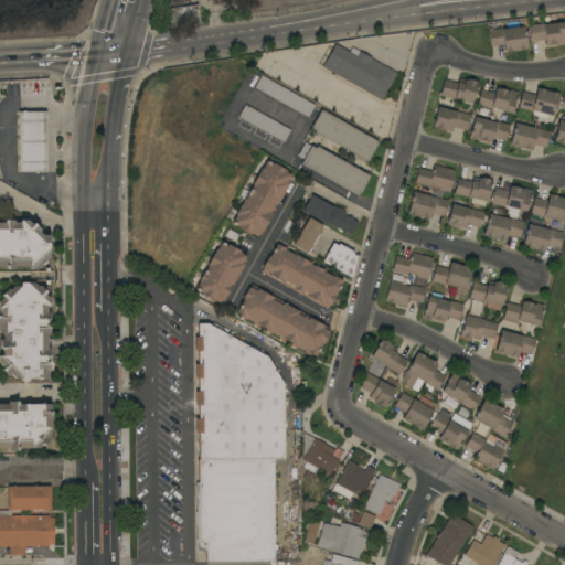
[(545,23),(545,24),(564,22),(564,33),(564,44),(544,46),(544,43),(544,40),(530,42),(528,25),(545,23)]
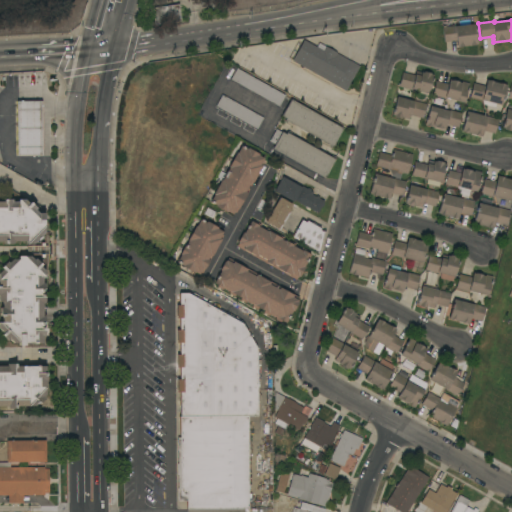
[(441,28),(443,27),(443,26),(448,25),(448,27),(454,26),(474,24),(477,44),(474,45),(469,45),(462,46),(458,47),(456,47),(455,41),(443,42),(441,28)]
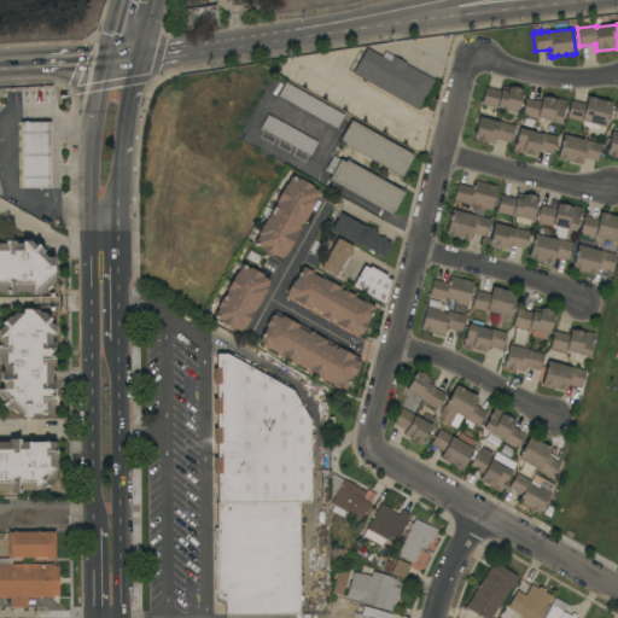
[(366,48),(382,57),(384,52),(392,57),(392,56),(406,64),(433,80),(417,110),(351,74),(366,48)]
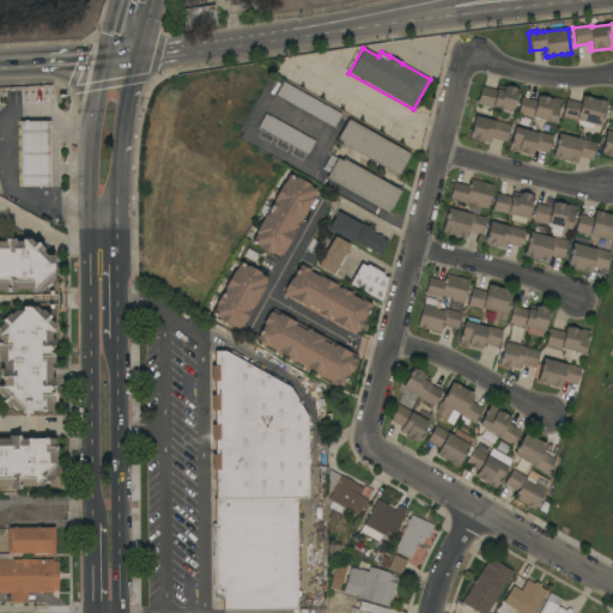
[(340,114),(333,127),(275,95),(283,82),(340,114)]
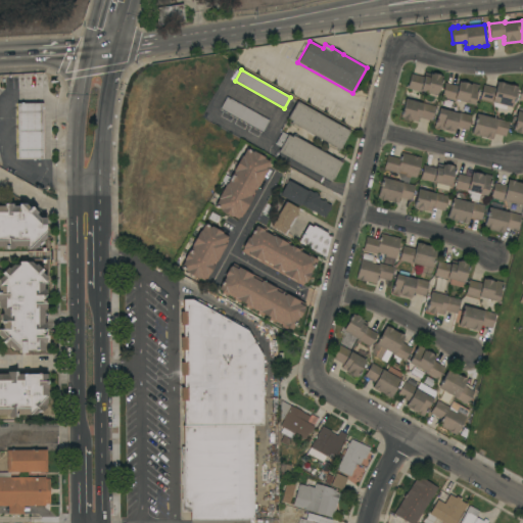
[(407,89),(411,74),(423,77),(424,73),(429,75),(429,74),(432,75),(432,74),(439,76),(439,77),(441,77),(436,95),(420,91),(420,92),(407,89)]
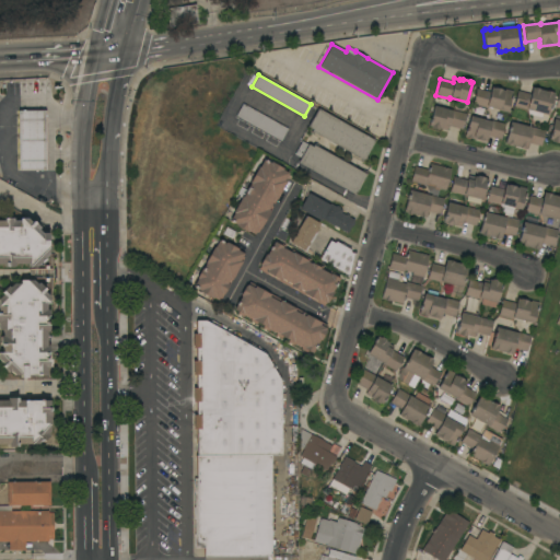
[(471,104),(476,89),(489,92),(491,85),(512,91),(506,112),(486,107),(486,108),(471,104)]
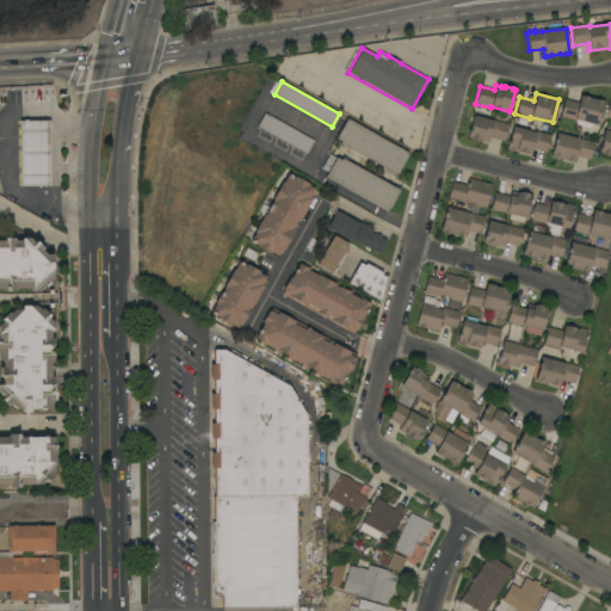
[(563,99),(578,103),(580,96),(582,97),(582,96),(587,97),(587,98),(596,100),(596,99),(600,100),(600,102),(604,102),(598,125),(591,124),(590,128),(576,124),(575,121),(560,116),(563,99)]
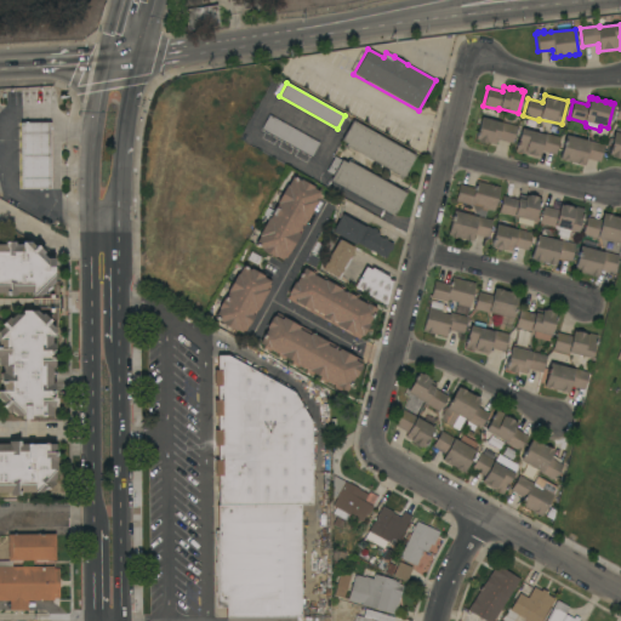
[(318,143),(311,157),(261,129),(268,115),(318,143)]
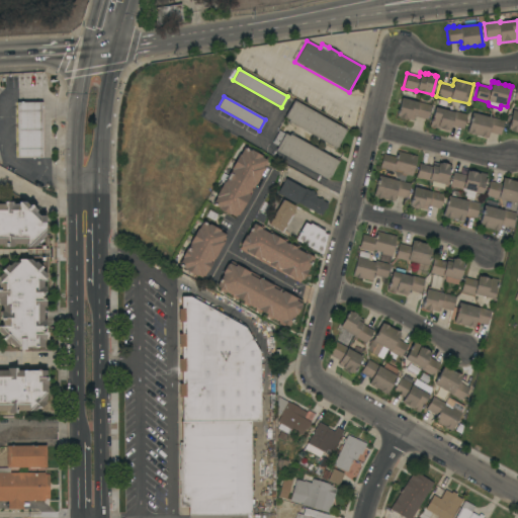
[(430,105),(427,119),(414,116),(413,120),(406,118),(405,120),(398,118),(398,117),(396,116),(401,98),(417,102),(430,105)]
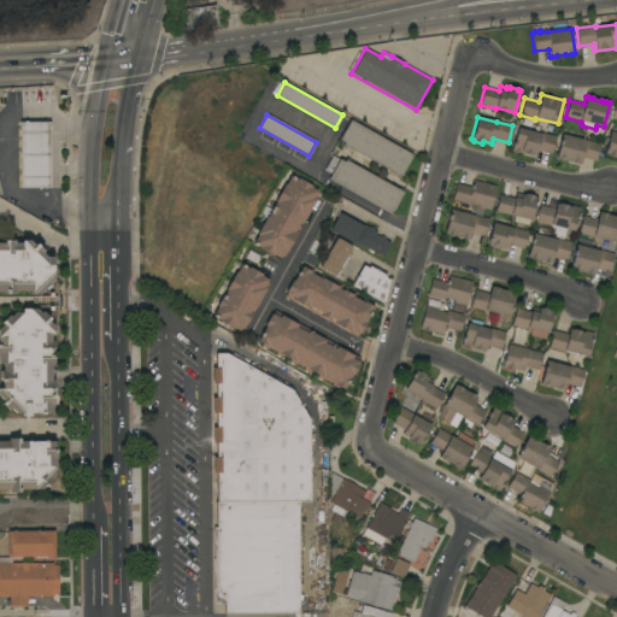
[(342,145),(344,142),(339,140),(350,119),(412,156),(400,177),(342,145)]
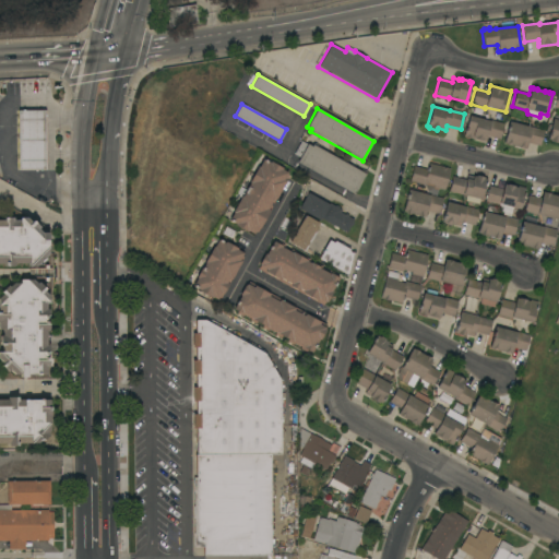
[(45,169),(18,169),(18,110),(44,110),(45,169)]
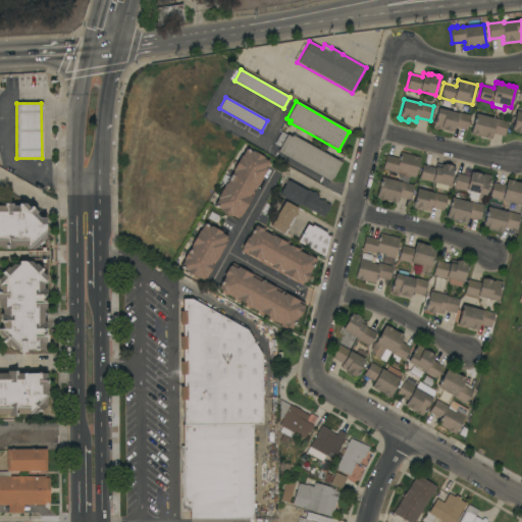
[(521,132),(520,132),(520,134),(513,132),(513,131),(511,129),(517,107),(521,108),(521,132)]
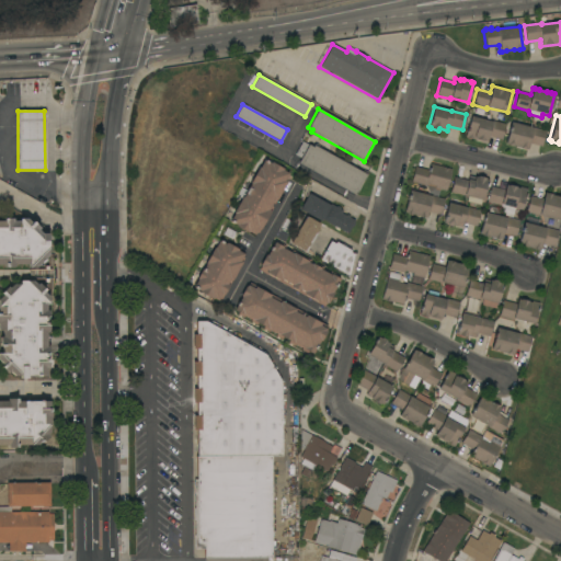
[(488,136),(485,142),(465,137),(470,116),(491,122),(491,121),(505,124),(501,140),(488,136)]
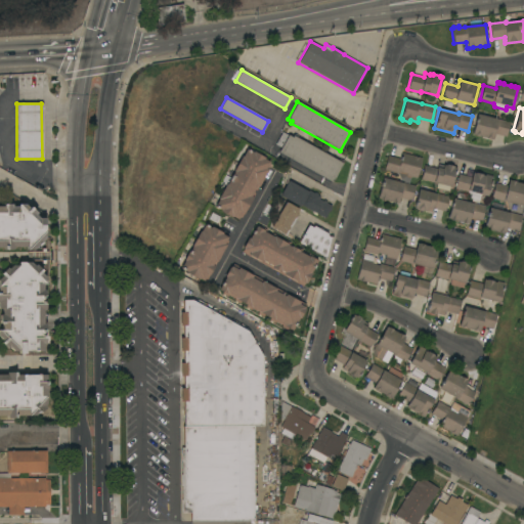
[(510,122),(506,137),(493,133),(491,140),(478,136),(478,137),(474,135),(472,134),(477,114),(496,120),(496,119),(510,122)]
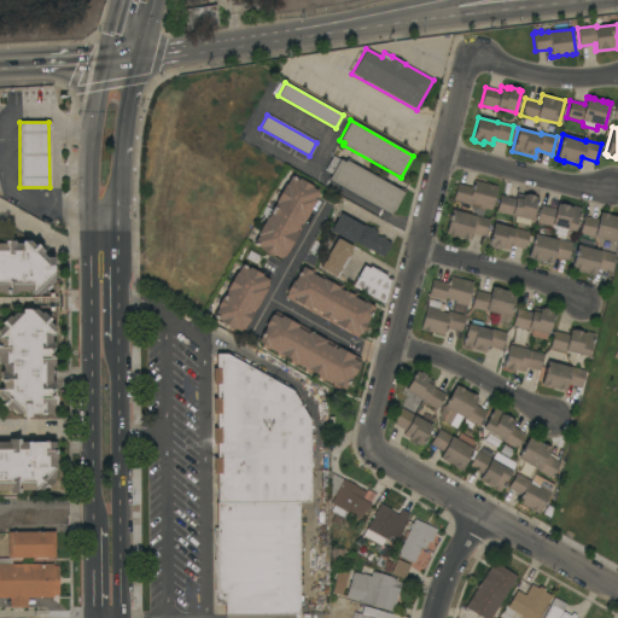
[(328,179),(331,174),(325,170),(332,156),(344,162),(345,161),(403,192),(391,214),(328,179)]
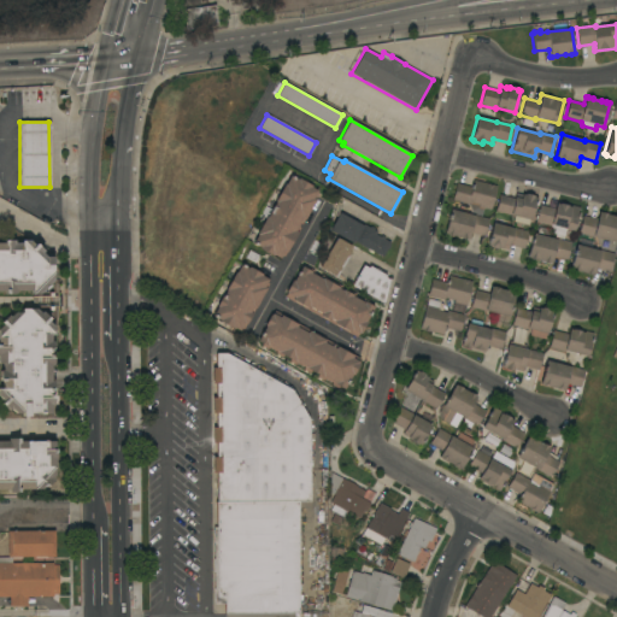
[(301,224),(299,223),(297,227),(299,228),(283,257),(281,256),(280,259),(272,256),(259,248),(259,247),(252,244),(257,234),(256,234),(265,217),(266,217),(275,203),(274,201),(285,184),(289,176),(297,180),(298,178),(311,186),(310,187),(317,191),(316,194),(318,195),(301,224)]
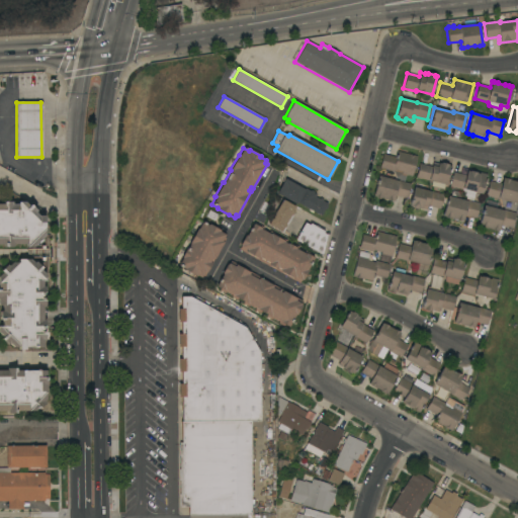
[(411,176),(406,175),(404,181),(396,179),(393,171),(379,168),(382,154),(396,158),(398,151),(416,156),(411,176)]
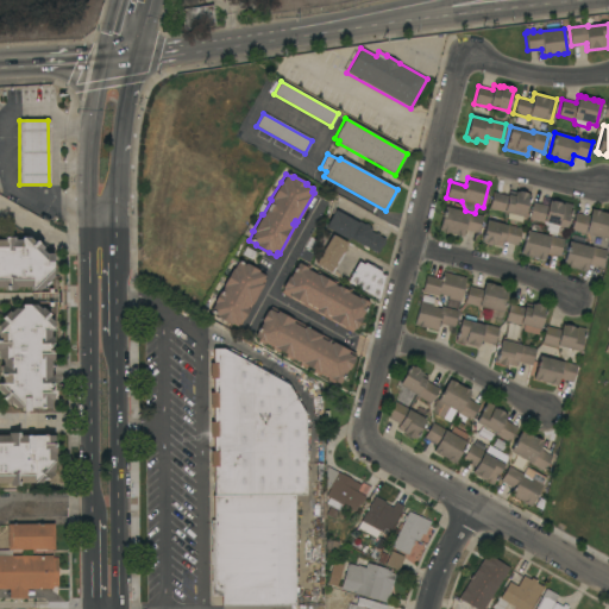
[(493,193),(508,196),(509,190),(515,193),(515,192),(518,193),(518,192),(527,194),(526,195),(528,195),(522,224),(506,220),(507,213),(488,208),(493,193)]
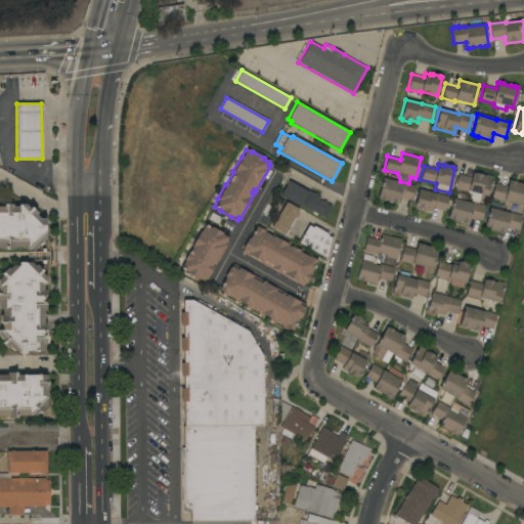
[(454,186),(453,186),(455,180),(456,180),(459,174),(471,177),(473,171),(492,176),(487,197),(480,194),(477,203),(470,201),(468,192),(454,188),(454,186)]
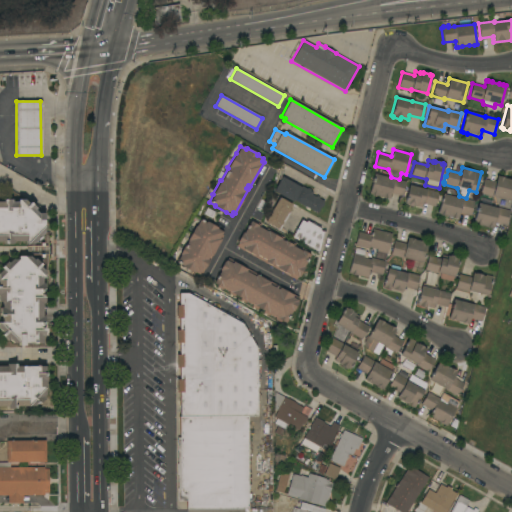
[(390,193),(388,199),(386,198),(386,199),(382,198),(382,197),(368,193),(371,182),(372,182),(374,174),(393,179),(405,182),(401,196),(390,193)]
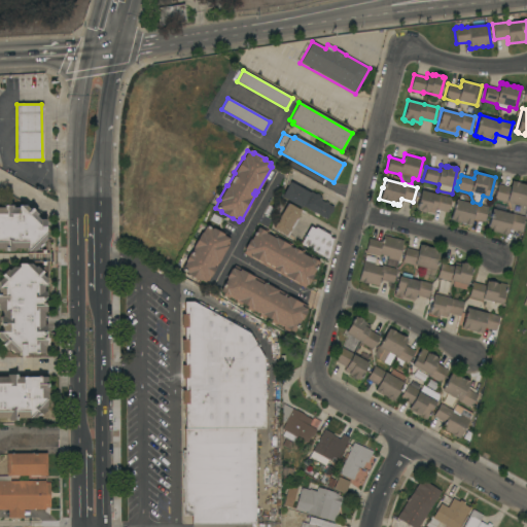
[(526,207),(506,202),(506,203),(493,199),(497,184),(510,187),(512,181),(513,182),(514,181),(518,182),(518,183),(525,185),(525,184),(526,184),(526,214),(526,218),(524,217),(521,232),(508,229),(506,235),(504,234),(504,235),(500,234),(500,233),(493,232),(489,231),(489,230),(486,230),(492,209),(494,209),(495,204),(505,207),(504,212),(512,214),(513,213),(524,216),(526,207)]
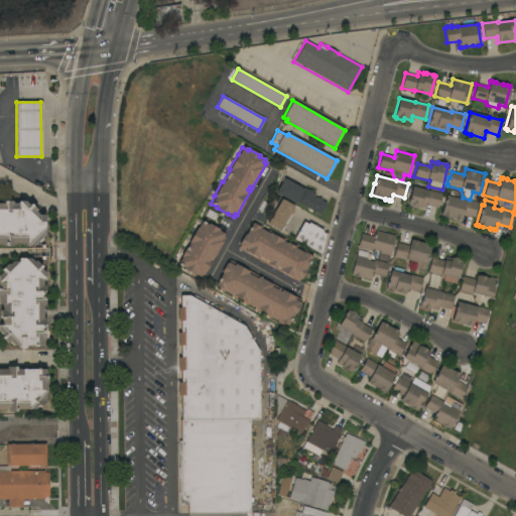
[(283,178),(302,188),(303,187),(308,190),(309,189),(312,190),(311,191),(314,194),(313,197),(317,199),(318,197),(321,199),(320,200),(326,203),(326,205),(326,207),(325,209),(323,209),(319,215),(296,202),(295,204),(275,192),(283,178)]
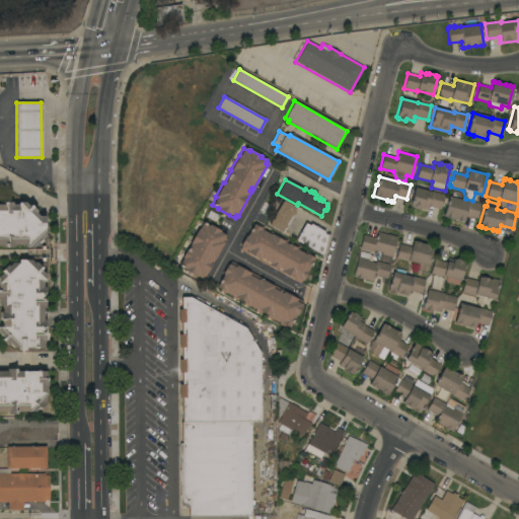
[(446,204),(442,203),(440,209),(428,206),(427,210),(422,209),(421,209),(418,208),(417,210),(413,208),(412,207),(410,206),(415,188),(431,193),(432,192),(444,195),(443,198),(447,199),(448,197),(450,197),(452,191),(461,194),(460,199),(480,204),(476,219),(464,216),(463,221),(461,221),(460,221),(457,221),(457,220),(450,218),(449,219),(445,218),(446,217),(443,217),(446,204)]
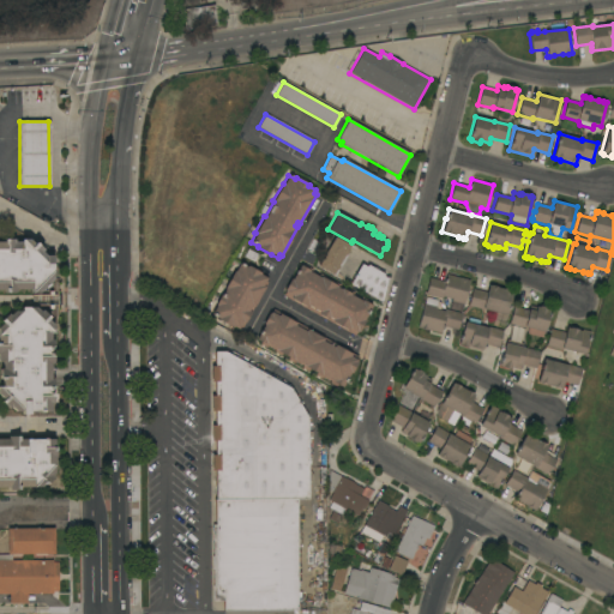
[(349,245),(347,251),(349,252),(335,276),(318,266),(335,236),(349,245)]
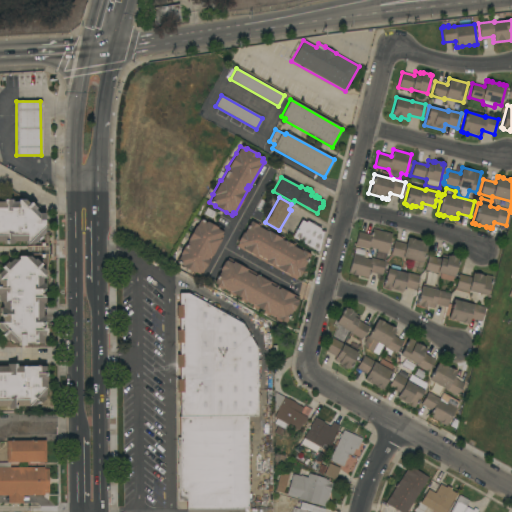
[(0,201),(3,201),(3,199),(11,199),(11,202),(17,201),(17,199),(23,199),(28,203),(29,202),(35,208),(34,210),(37,213),(43,213),(43,232),(40,236),(41,237),(37,242),(35,241),(32,244),(26,244),(25,241),(12,241),(12,243),(4,244),(4,241),(0,241),(0,201)]
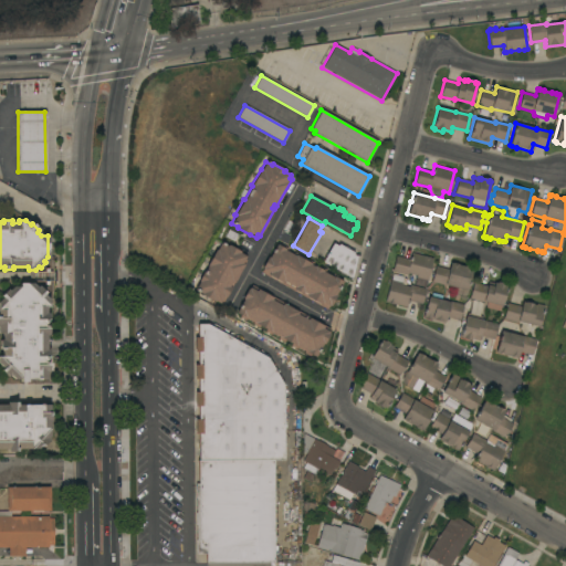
[(223,302),(221,301),(219,304),(213,301),(212,301),(201,294),(201,293),(195,290),(199,282),(198,281),(203,271),(205,271),(207,266),(206,266),(216,250),(220,242),(228,247),(228,245),(240,252),(239,253),(245,257),(244,259),(247,260),(223,302)]
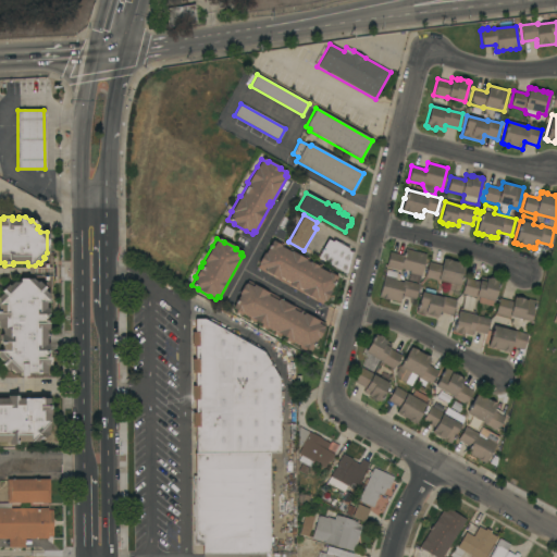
[(318,258),(327,239),(332,243),(333,240),(348,249),(347,251),(350,252),(346,273),(318,258)]
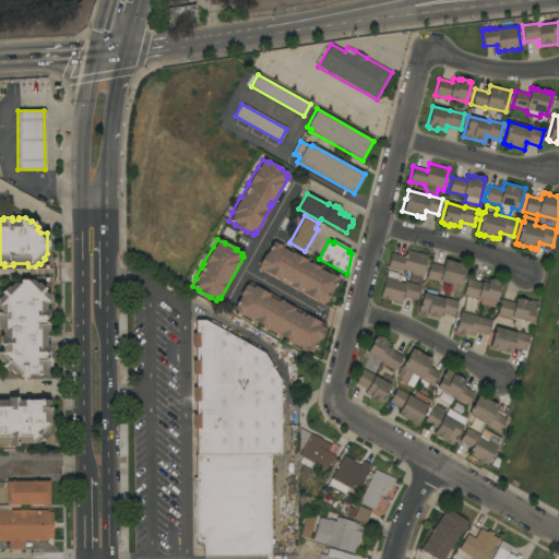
[(260,265),(259,264),(264,253),(265,254),(273,241),(280,246),(281,244),(284,246),(283,248),(289,252),(290,249),(297,252),(296,254),(307,260),(306,261),(310,263),(310,262),(314,265),(316,263),(322,266),(320,269),(329,274),(330,273),(339,278),(331,292),(332,293),(325,302),(324,301),(322,306),(258,269),(260,265)]
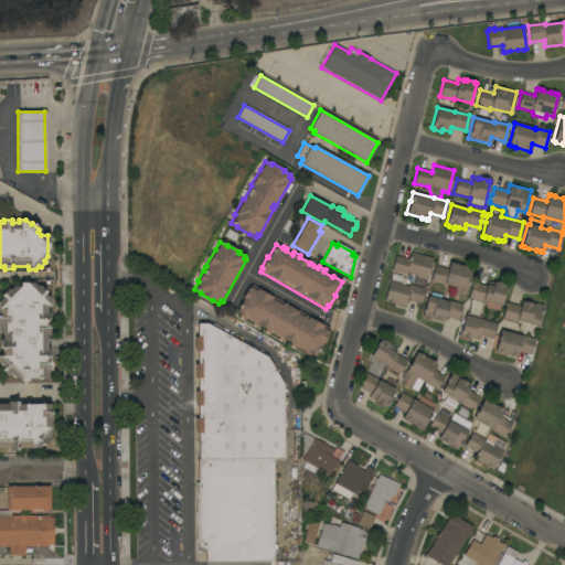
[(424,256),(424,255),(428,257),(432,258),(424,287),(413,285),(415,277),(415,275),(406,273),(406,275),(391,270),(395,256),(409,259),(411,253),(424,256)]
